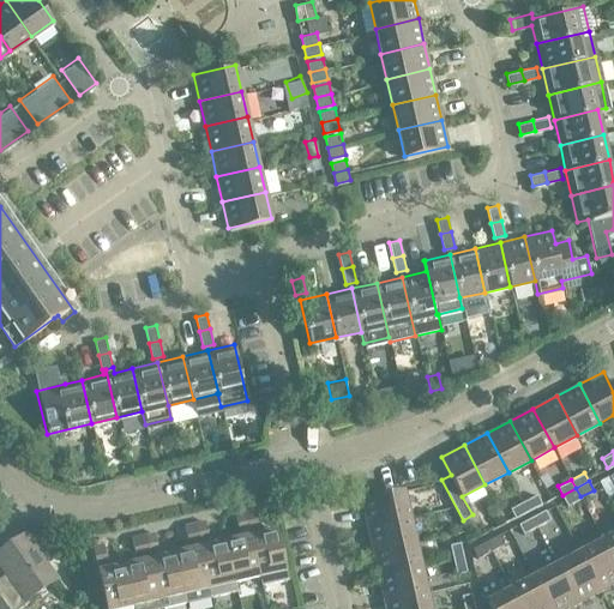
[(576,488),(563,495),(567,504),(581,496),(576,488)]
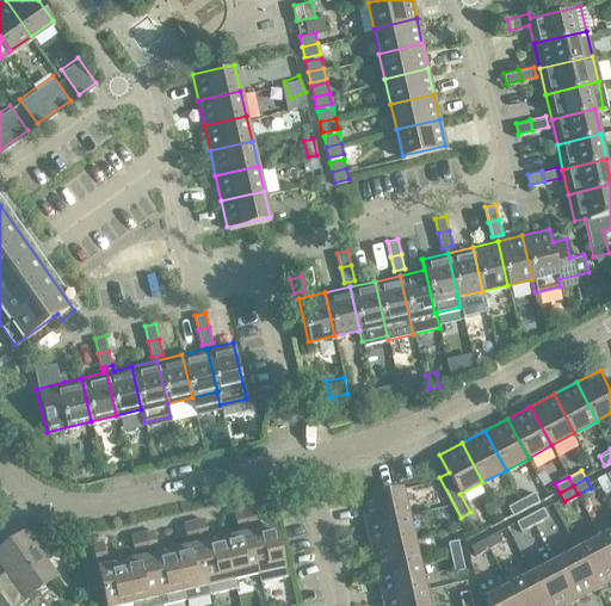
[(366,523),(409,513),(403,487),(360,496),(366,523)]
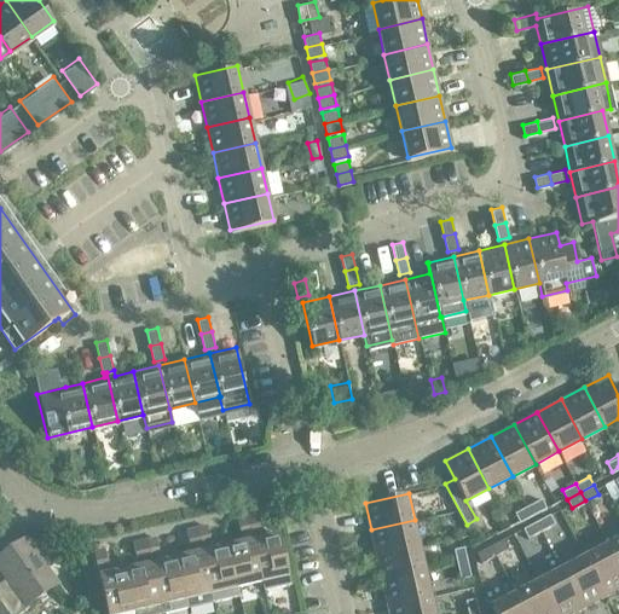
[(528,504),(533,513),(547,507),(542,497),(528,504)]
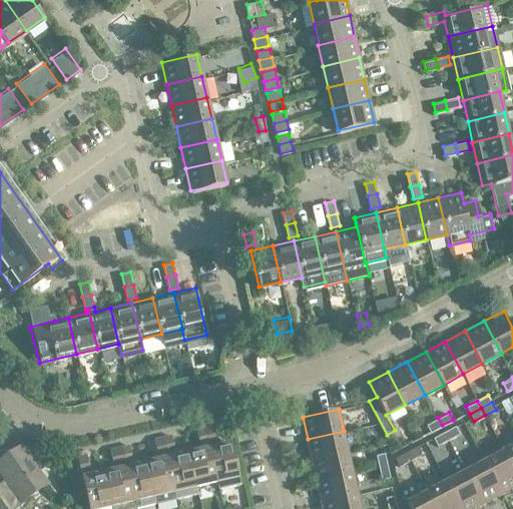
[(431,431),(442,425),(438,418),(427,424),(431,431)]
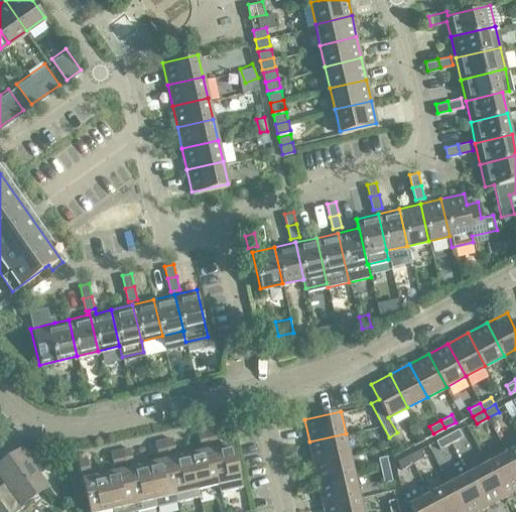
[(217,426),(207,428),(220,484),(219,484),(220,491),(243,486),(234,444),(221,448),(217,426)]
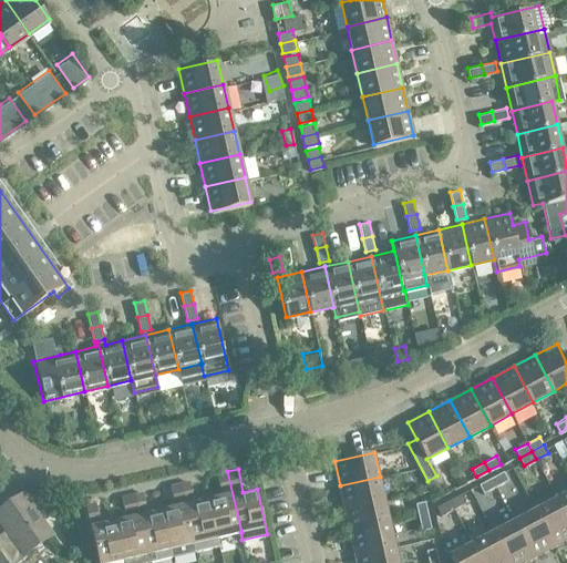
[(491,477),(496,484),(508,478),(504,470),(491,477)]
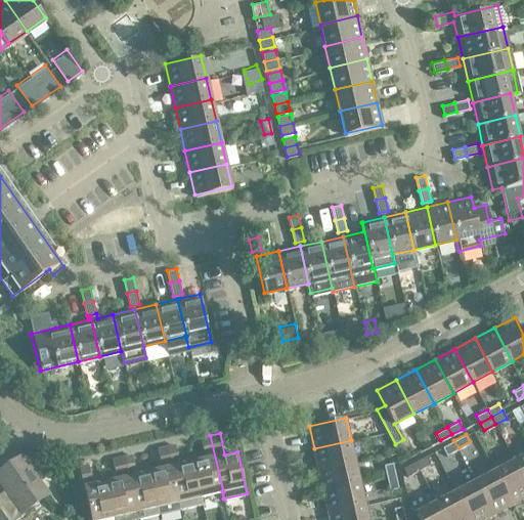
[(223,491),(210,435),(201,437),(206,459),(193,461),(202,495),(222,491),(223,491)]
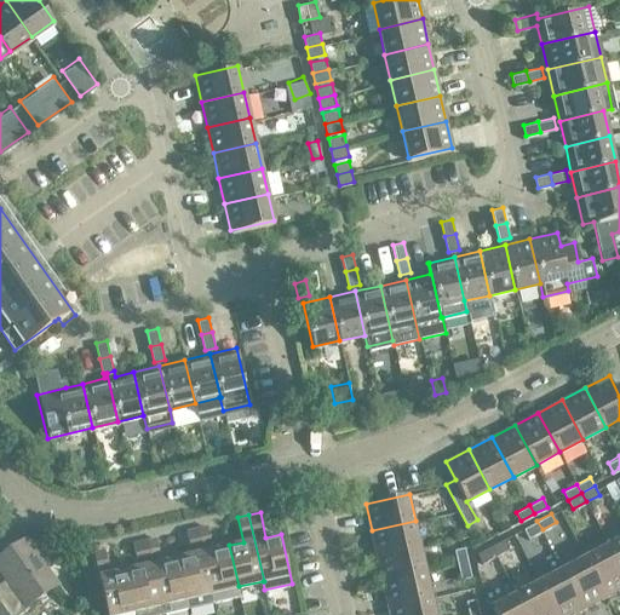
[(377,556),(422,546),(415,521),(372,530),(377,556)]
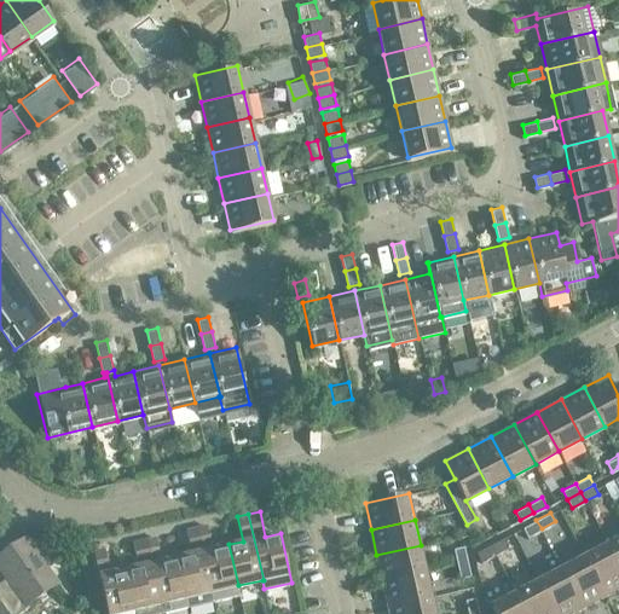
[(527,536),(542,528),(536,520),(522,526),(527,536)]
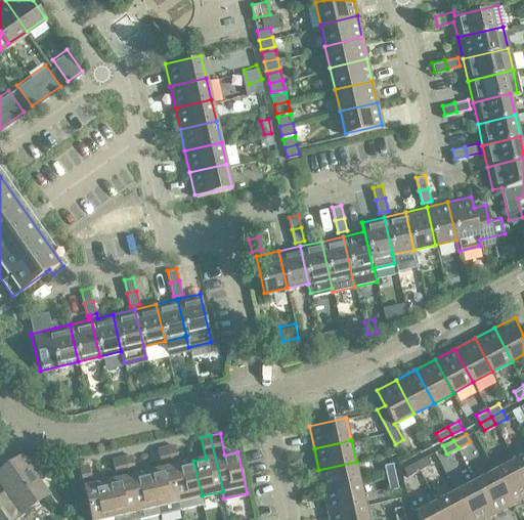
[(175,443),(166,445),(171,466),(172,466),(180,501),(181,509),(203,504),(202,495),(193,461),(180,464),(175,443)]
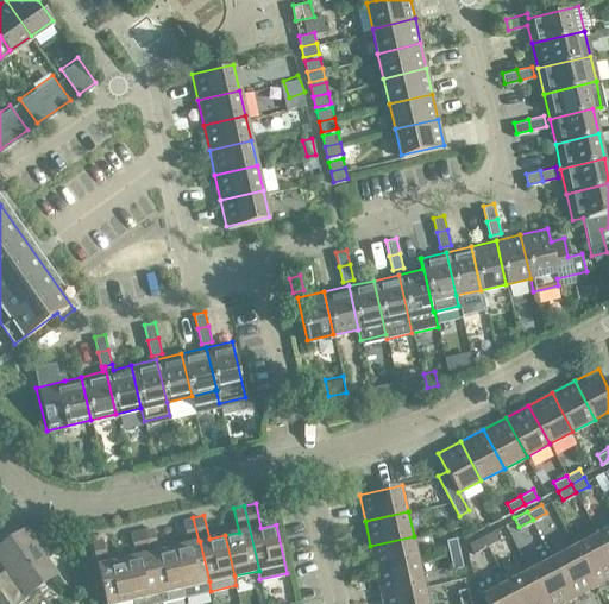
[(183,587),(209,582),(200,541),(199,541),(193,517),(182,520),(188,545),(175,547),(183,587)]
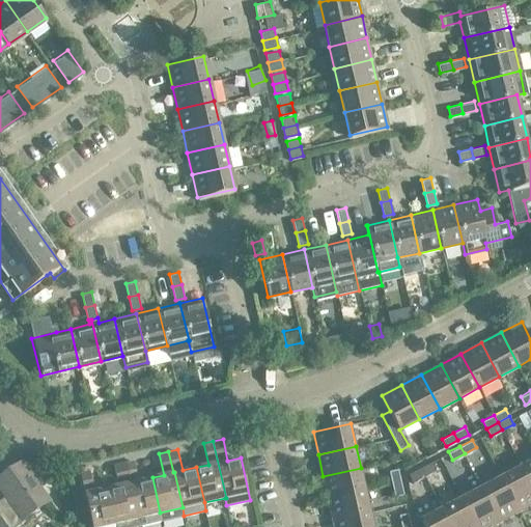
[(0,498),(0,512),(9,526),(12,526),(18,524),(25,519),(24,517),(50,498),(23,460),(0,475),(0,484),(6,494),(0,498)]
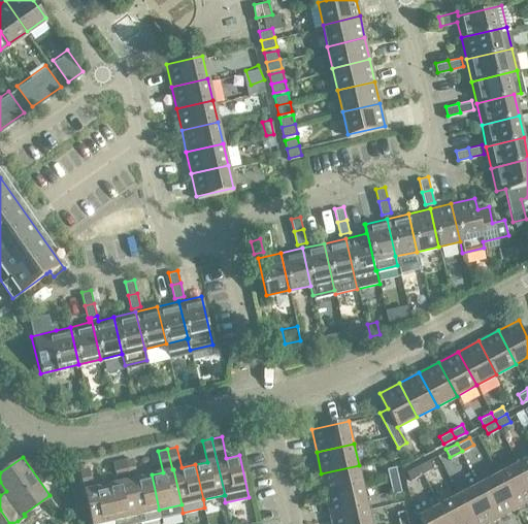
[(124,459),(129,480),(139,523),(161,518),(159,510),(152,475),(138,478),(133,457),(124,459)]
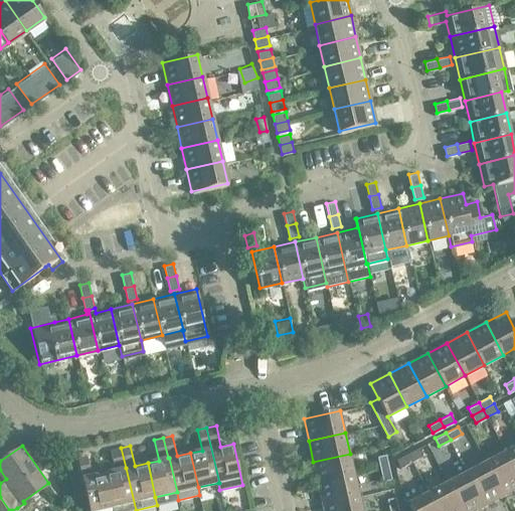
[(514,446),(505,452),(514,470),(514,446)]
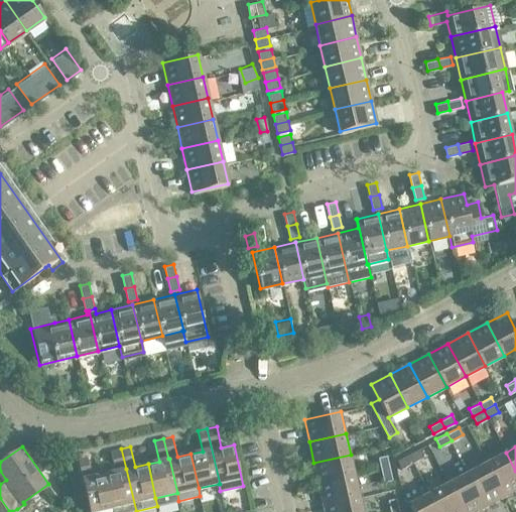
[(419,448),(408,454),(412,461),(423,456),(419,448)]
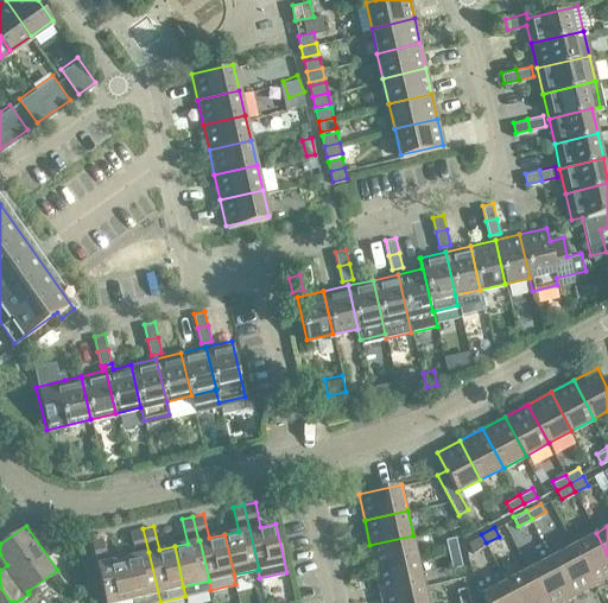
[(133,602),(153,602),(160,602),(149,552),(143,528),(133,529),(139,554),(124,558),(133,602)]
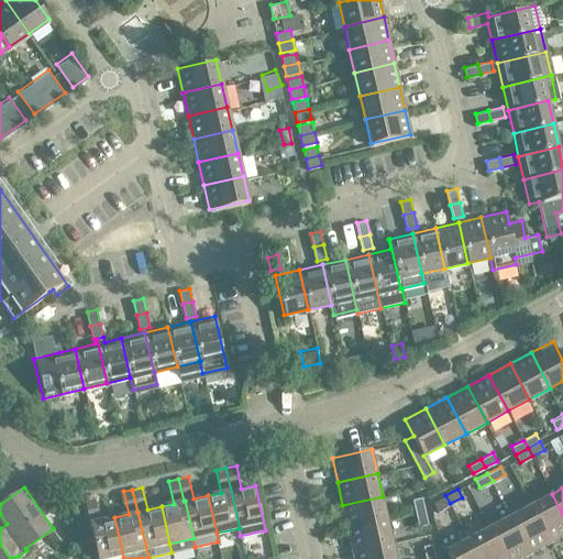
[(551,541),(562,535),(562,514),(552,494),(531,505),(551,541)]
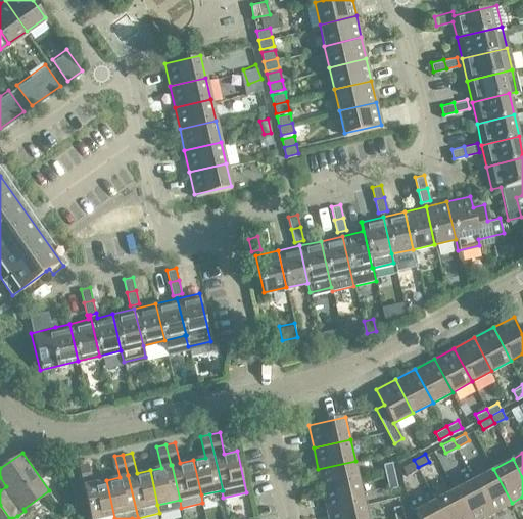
[(418,467),(414,460),(402,466),(407,473),(418,467)]
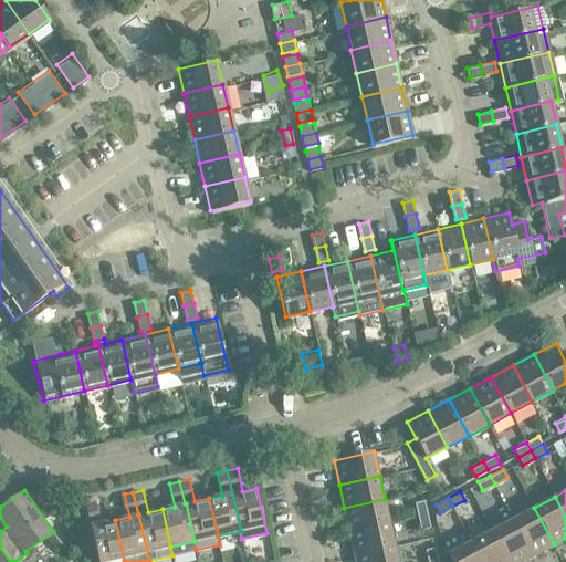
[(349,531),(390,522),(385,499),(344,508),(349,531)]
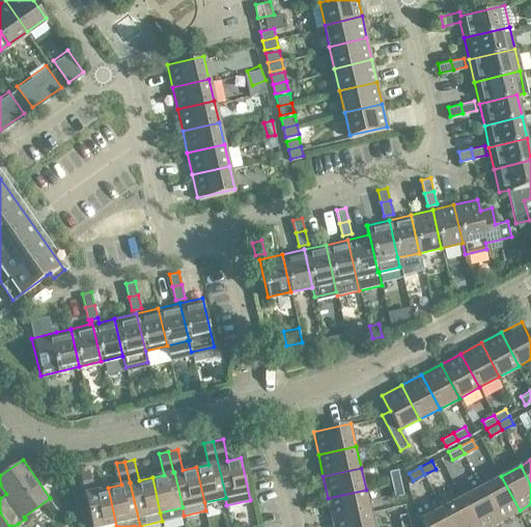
[(392,482),(401,480),(398,468),(389,470),(392,482)]
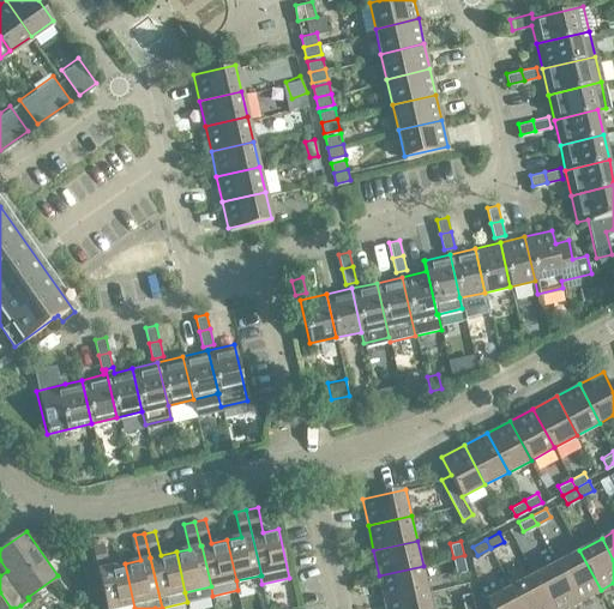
[(134,608),(125,564),(110,567),(104,542),(94,546),(107,608),(134,608)]
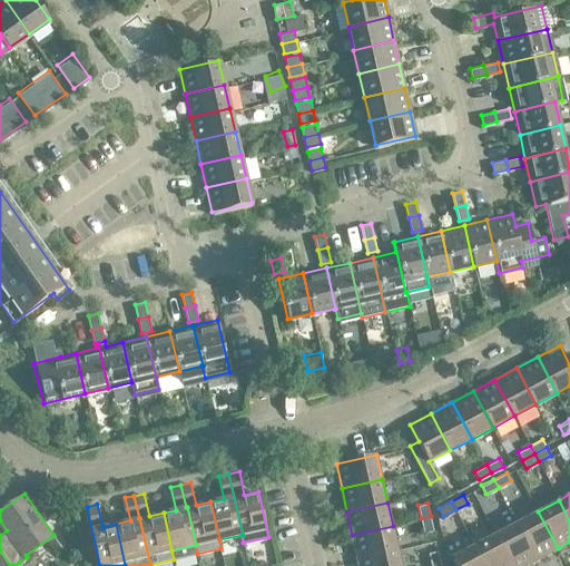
[(558,548),(538,511),(517,523),(537,559),(558,548)]
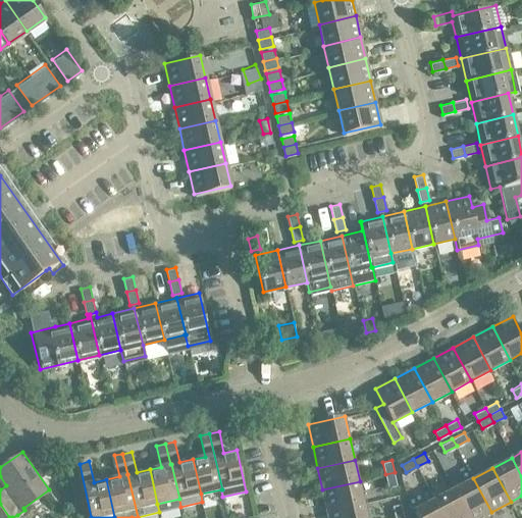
[(398,484),(395,472),(385,474),(388,486),(398,484)]
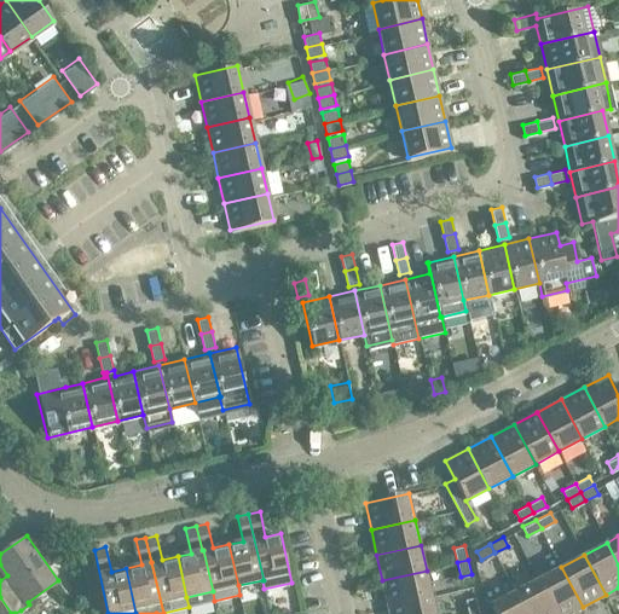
[(568,613),(583,607),(561,567),(538,579),(556,613),(568,613)]
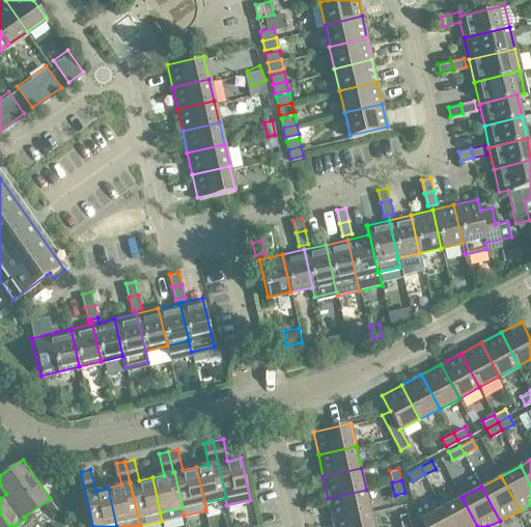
[(371,511),(366,490),(328,498),(333,521),(371,511)]
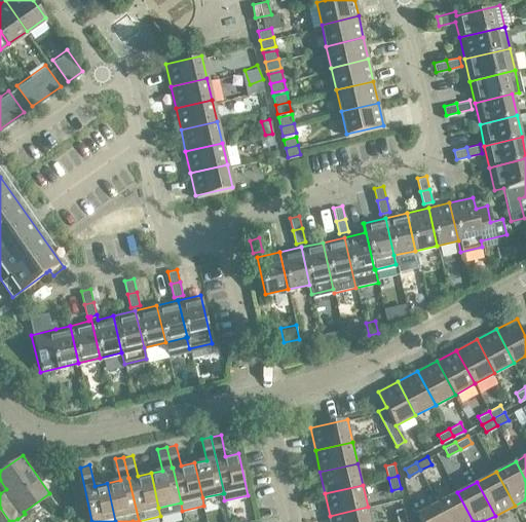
[(473,521),(457,492),(438,504),(448,521),(473,521)]
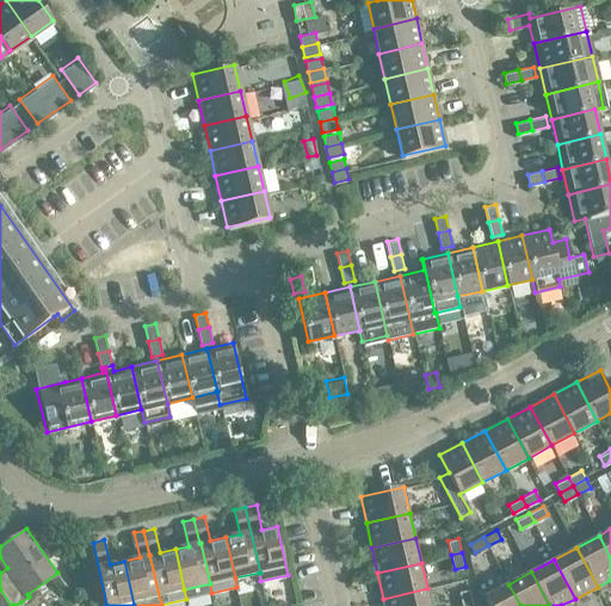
[(489,605),(520,605),(508,585),(486,597),(489,605)]
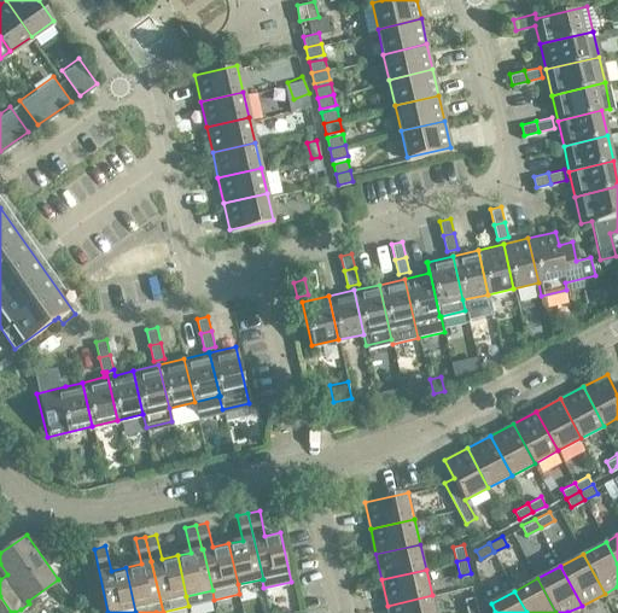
[(435,612),(432,595),(388,606),(389,612),(435,612)]
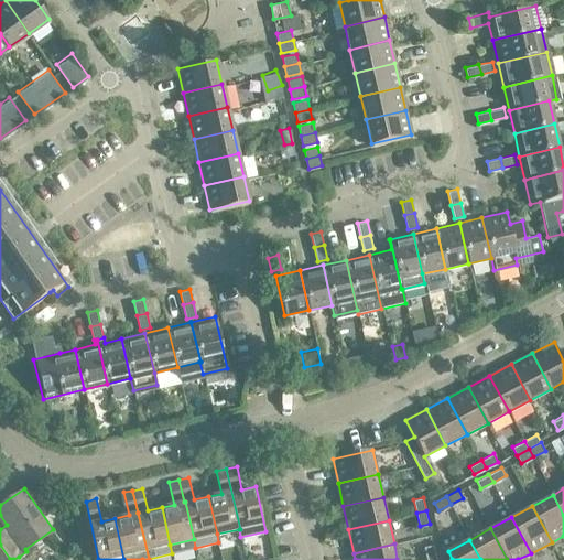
[(427,559),(436,557),(433,544),(424,546),(427,559)]
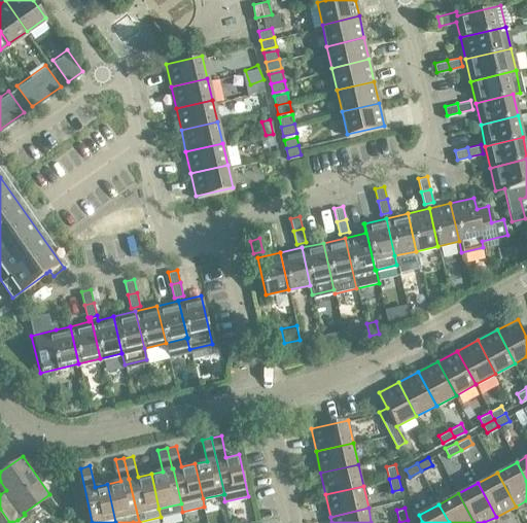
[(0,522),(9,522),(0,509),(0,522)]
